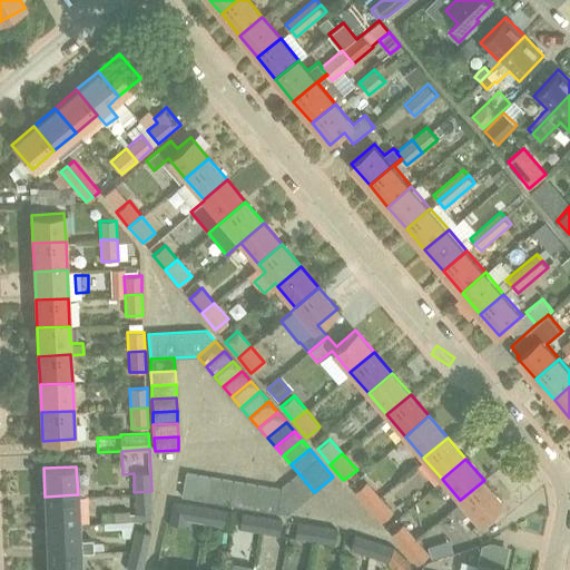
[(194,498),(197,474),(186,473),(182,495),(194,498)]
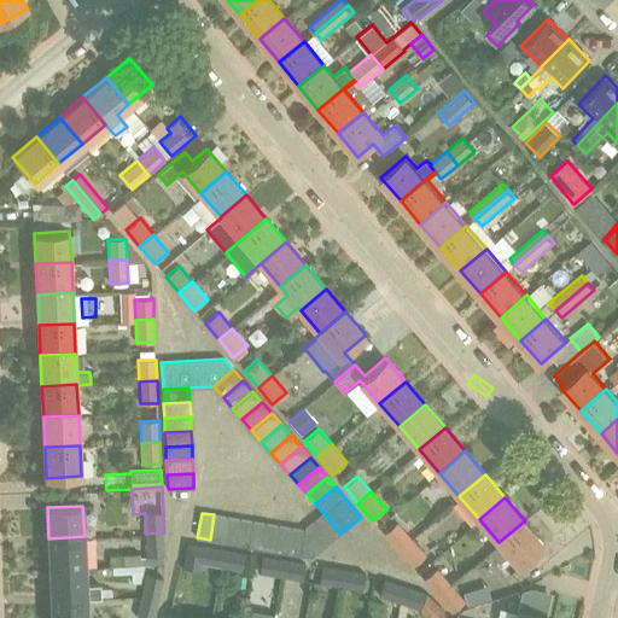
[(331,541),(340,534),(324,513),(314,522),(331,541)]
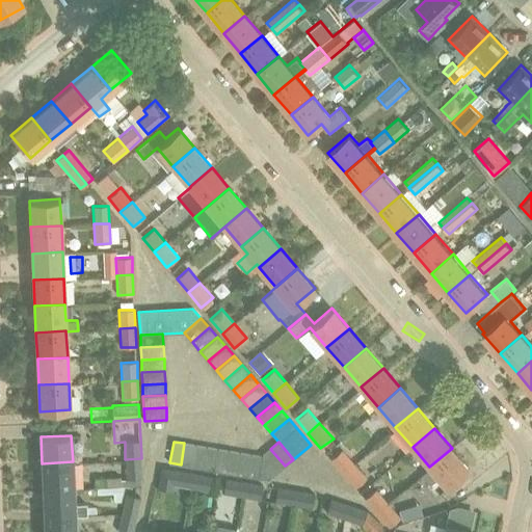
[(191,467),(195,445),(184,443),(181,464),(191,467)]
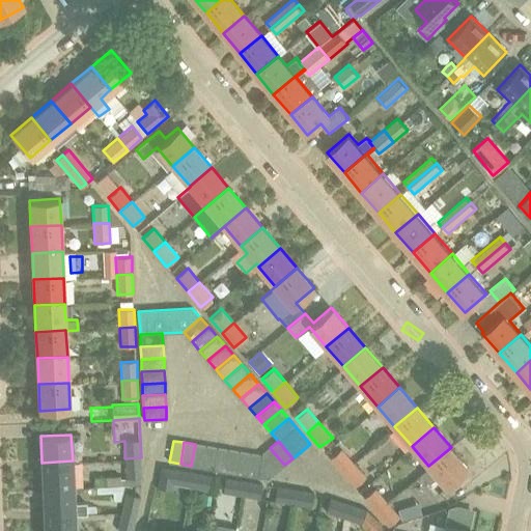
[(202,468),(206,446),(195,444),(191,466),(202,468)]
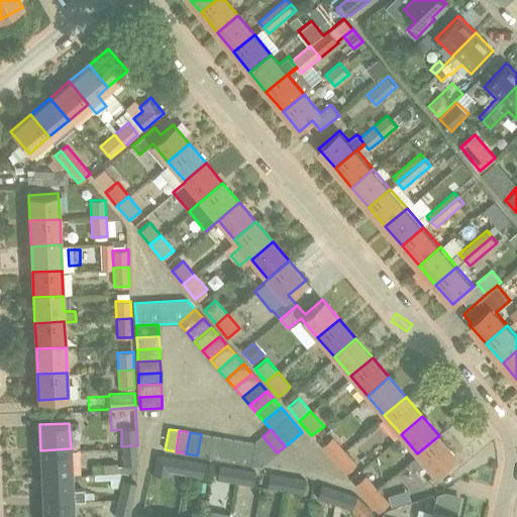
[(197,455),(208,457),(211,436),(201,434),(197,455)]
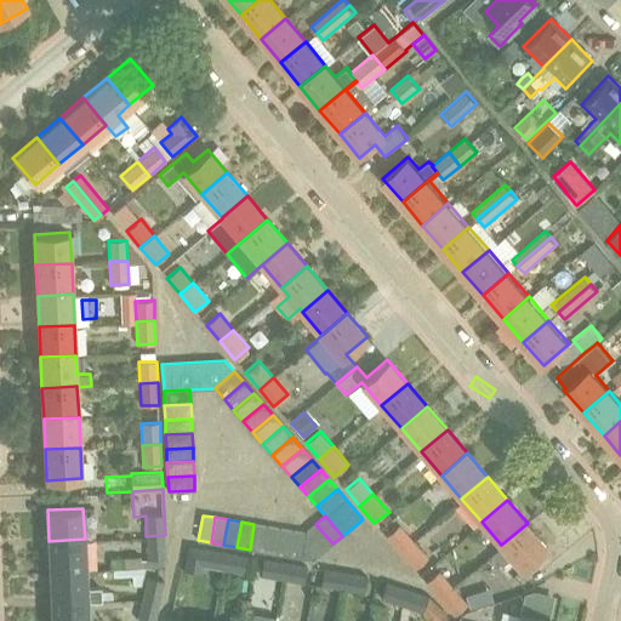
[(528,523),(501,545),(502,546),(491,554),(501,565),(512,557),(522,569),(547,546),(528,523)]
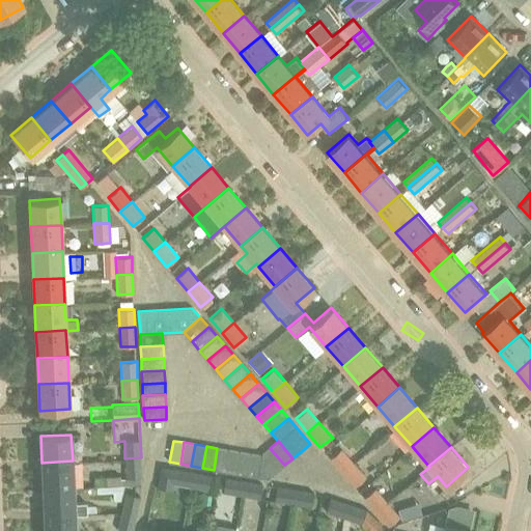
[(224,472),(228,449),(217,448),(214,470),(224,472)]
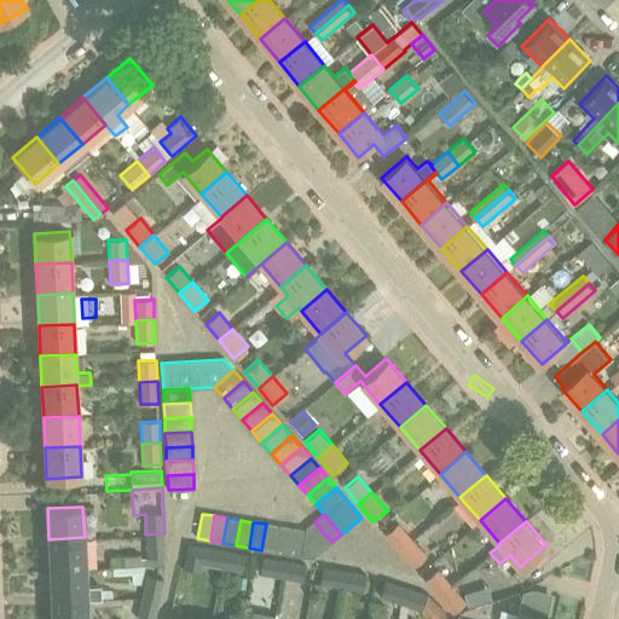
[(322,550),(331,542),(314,522),(305,531),(322,550)]
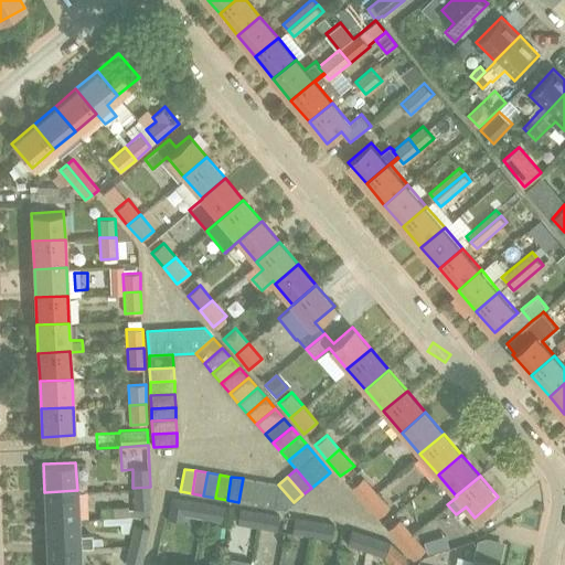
[(351,488),(363,502),(376,491),(363,477),(351,488)]
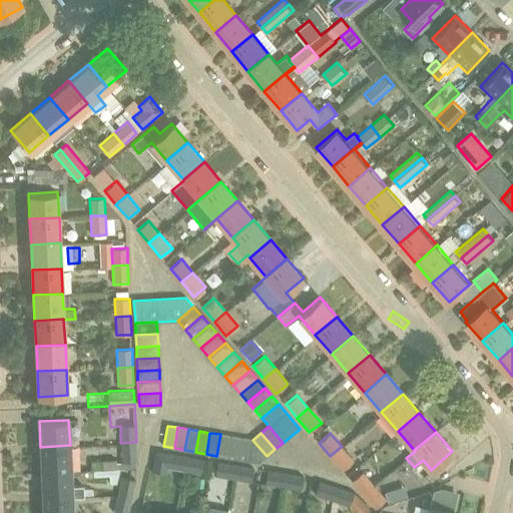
[(227,457),(231,436),(220,434),(216,456),(227,457)]
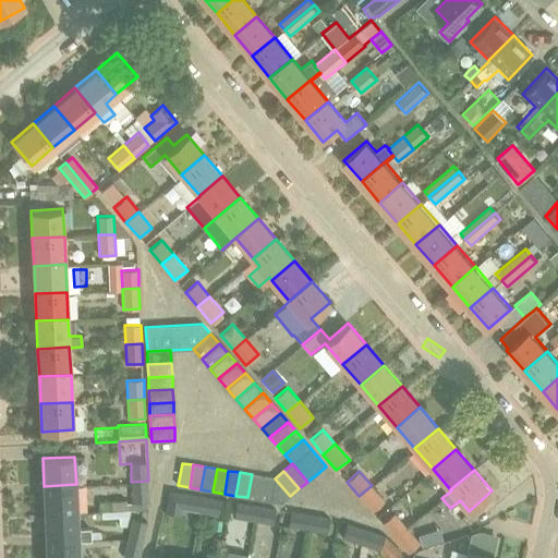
[(259,499),(263,476),(252,474),(247,497),(259,499)]
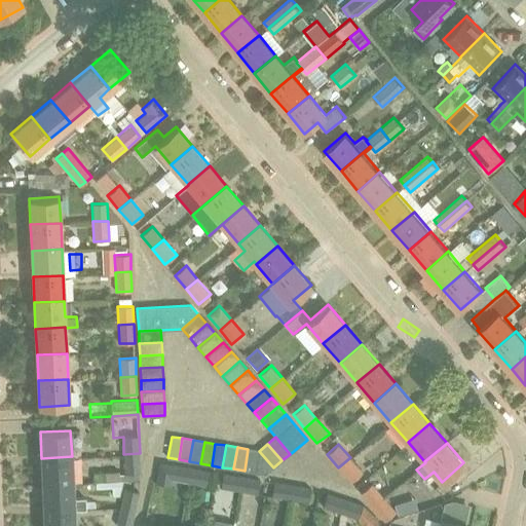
[(273,467),(259,451),(248,449),(245,471),(265,475),(273,467)]
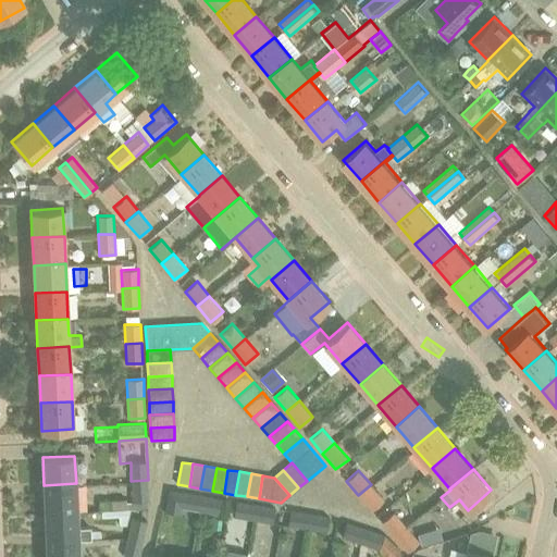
[(148,480),(131,481),(132,502),(149,502),(148,480)]
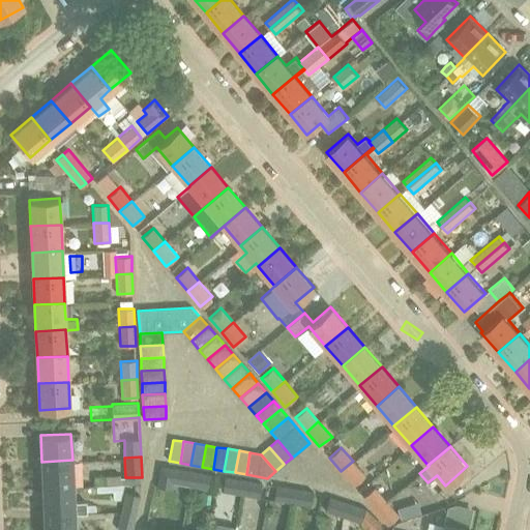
[(72,460),(41,462),(43,488),(74,487),(72,460)]
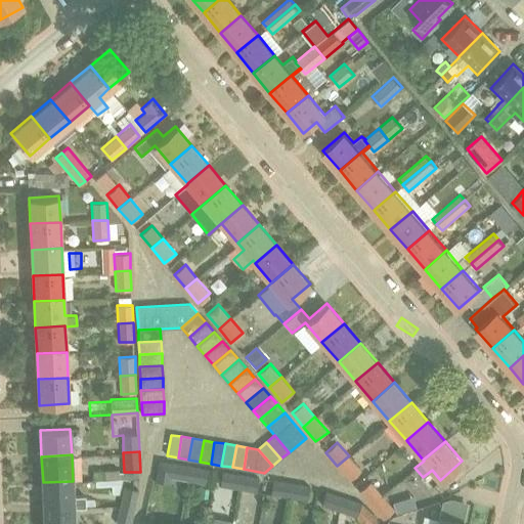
[(349,455),(337,466),(349,480),(362,471),(349,455)]
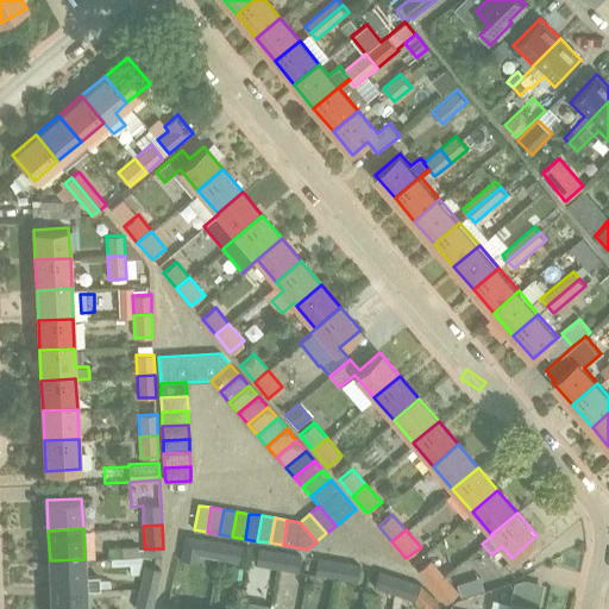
[(102,560),(101,533),(90,533),(92,562),(102,560)]
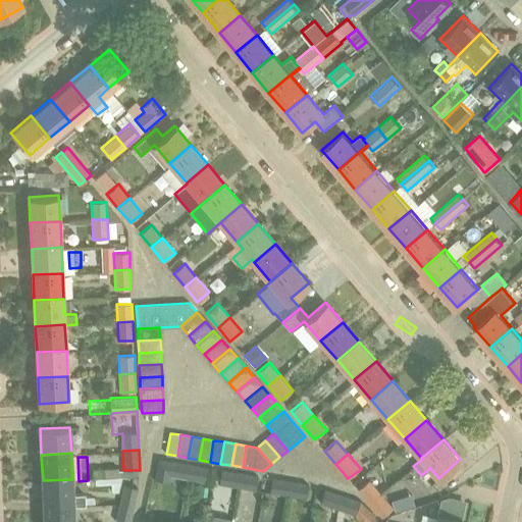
[(169,476),(187,478),(189,464),(158,458),(154,479),(169,481),(169,476)]
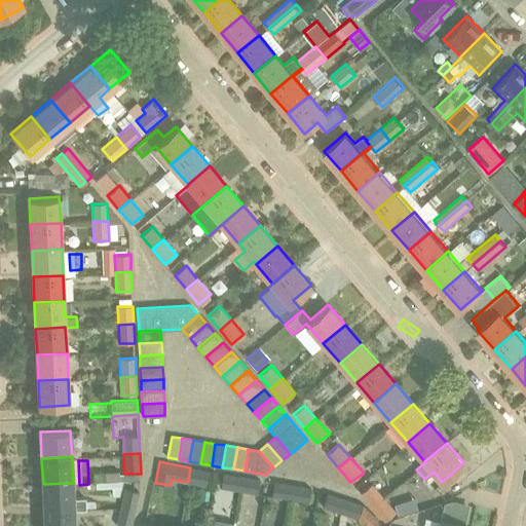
[(190,467),(188,482),(207,486),(209,471),(190,467)]
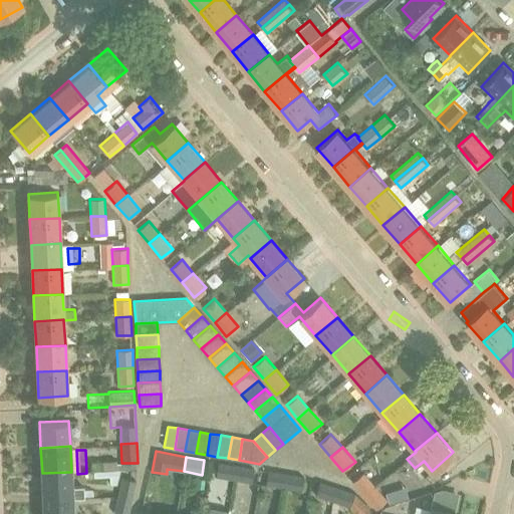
[(103,470),(115,470),(115,463),(115,461),(102,461),(103,470)]
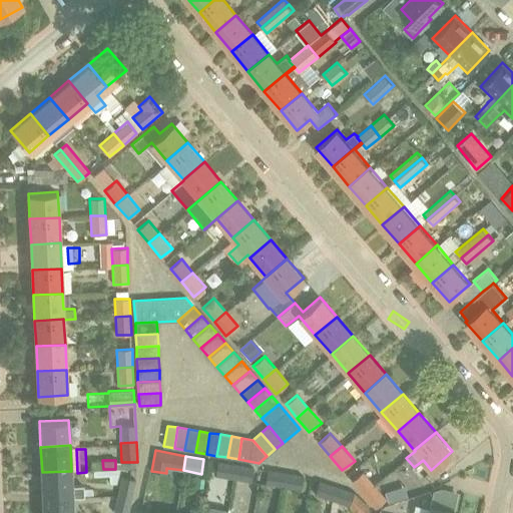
[(214,476),(233,479),(235,464),(217,461),(214,476)]
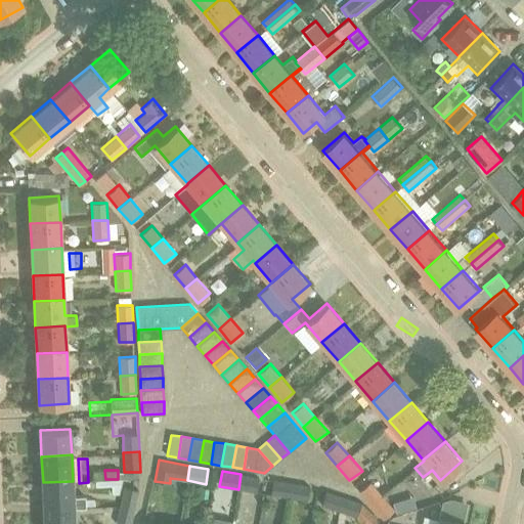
[(241,474),(238,489),(257,492),(259,477),(241,474)]
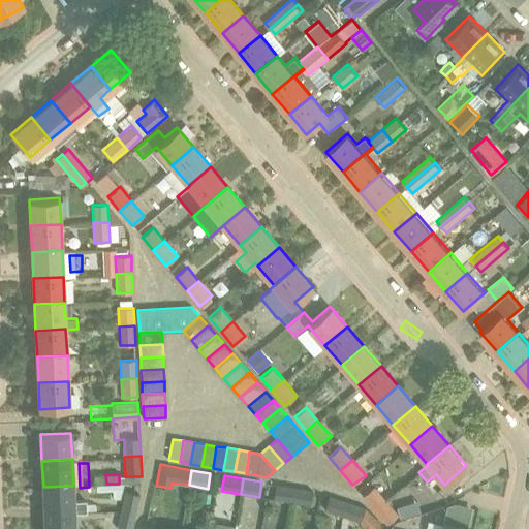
[(273,499),(292,502),(294,487),(276,484),(273,499)]
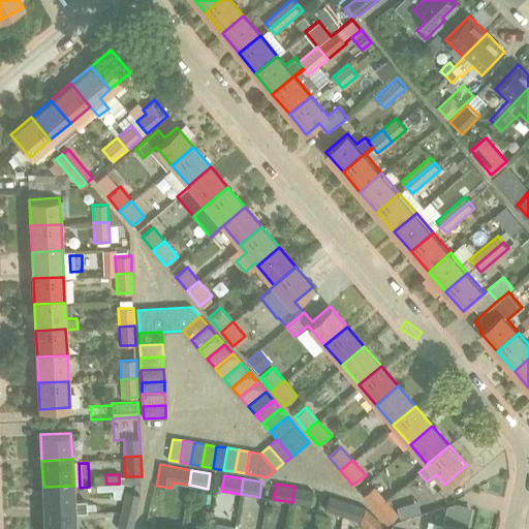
[(43,487),(44,514),(52,512),(74,511),(74,512),(87,511),(87,504),(86,500),(74,501),(73,486),(43,487)]
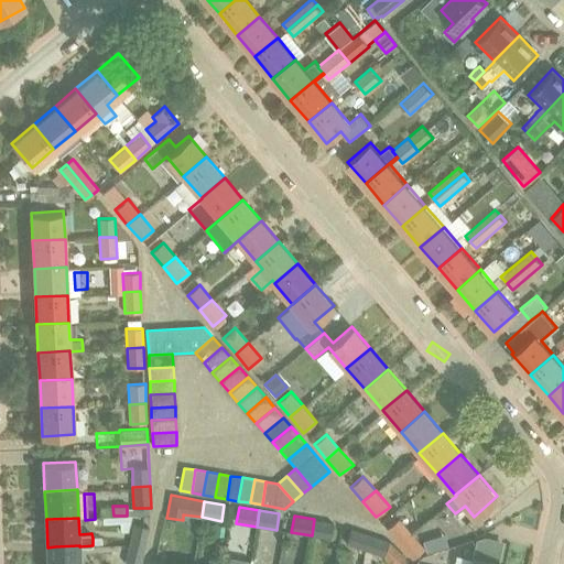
[(387,529),(400,544),(412,533),(399,518),(387,529)]
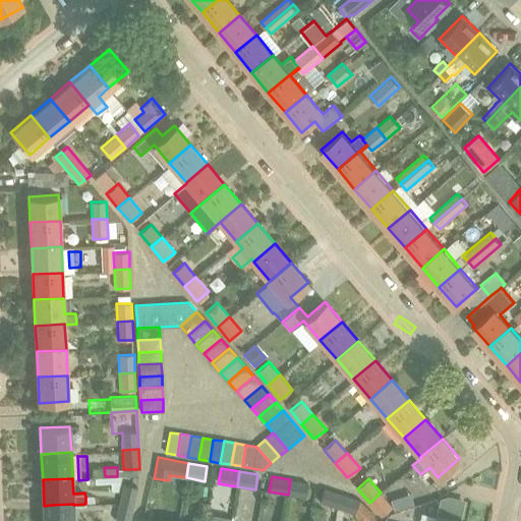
[(290,479),(288,495),(306,498),(308,482),(290,479)]
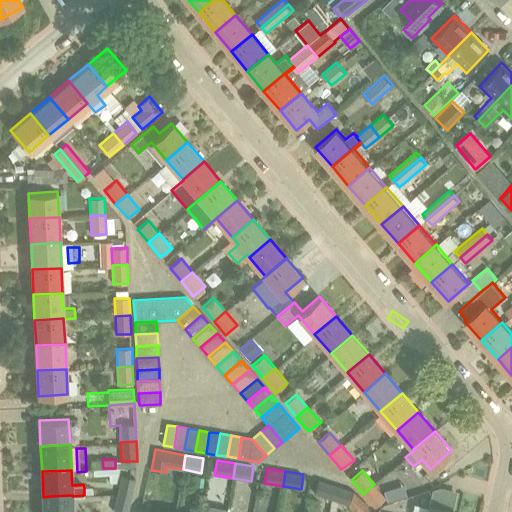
[(121,475),(117,493),(133,492),(136,479),(121,475)]
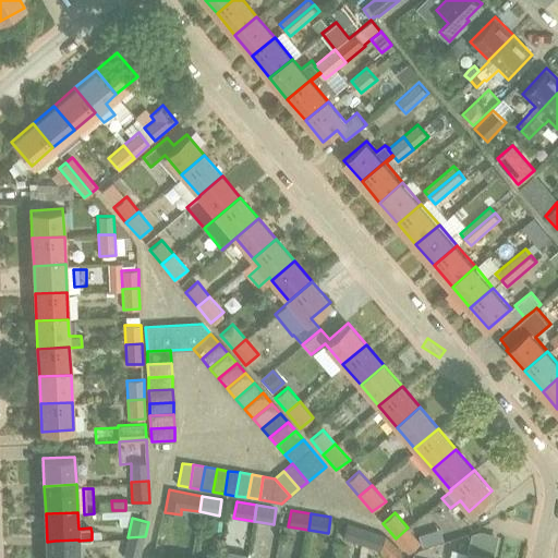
[(342,538),(362,545),(364,529),(348,523),(342,538)]
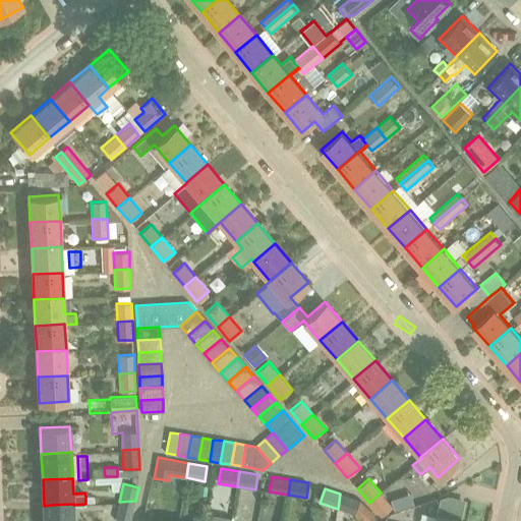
[(391,498),(393,506),(381,493),(369,503),(381,517),(393,507),(395,512),(414,505),(411,491),(391,498)]
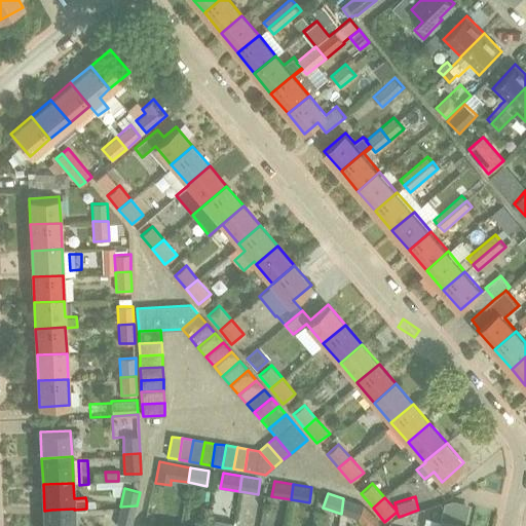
[(343,498),(341,514),(359,519),(362,525),(372,525),(379,519),(364,504),(343,498)]
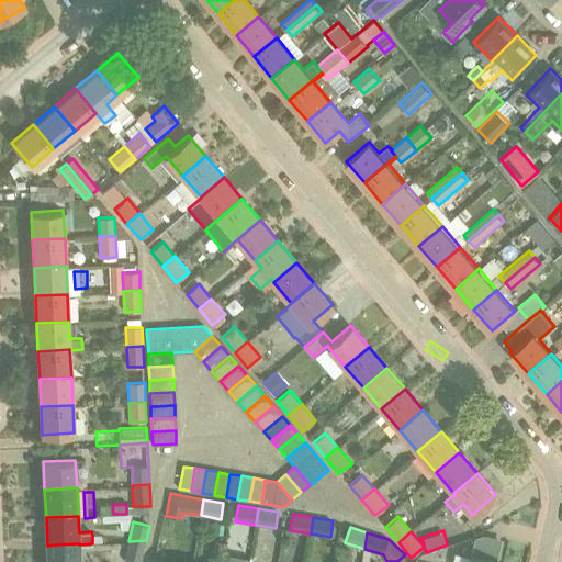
[(141,561),(146,540),(128,541),(124,560),(130,561),(141,561)]
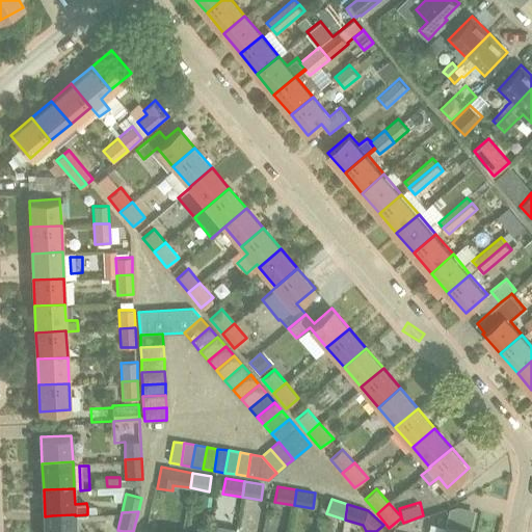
[(52,515),(45,516),(45,531),(75,531),(75,515),(75,514),(52,515)]
